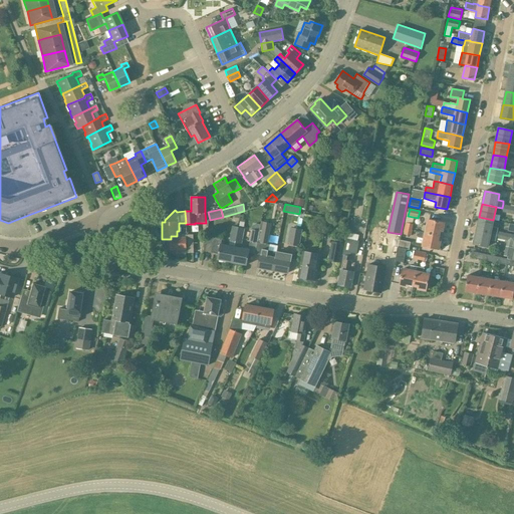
[(479,217),(477,230),(497,235),(497,231),(498,228),(492,227),(493,220),(479,217)]
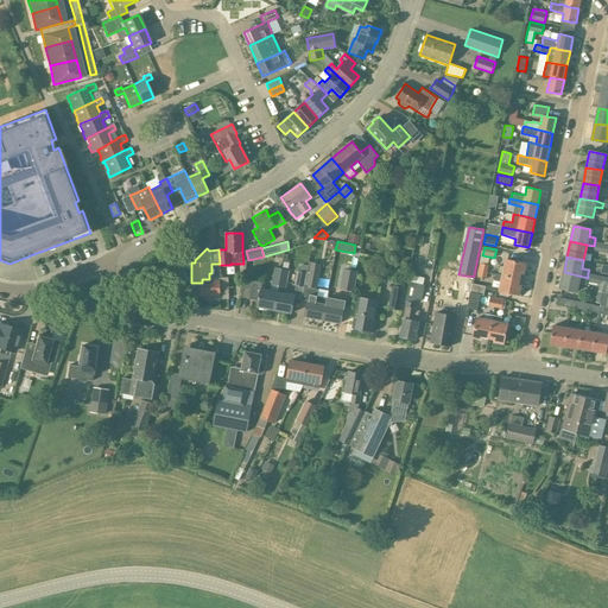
[(504,276),(519,279),(520,272),(523,272),(525,264),(507,259),(505,267),(500,266),(499,274),(504,274),(504,276)]
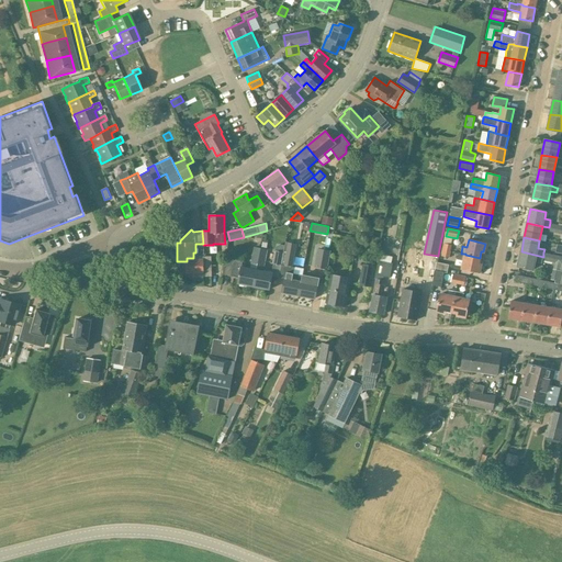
[(281,265),(292,267),(296,244),(285,242),(283,251),(281,265)]
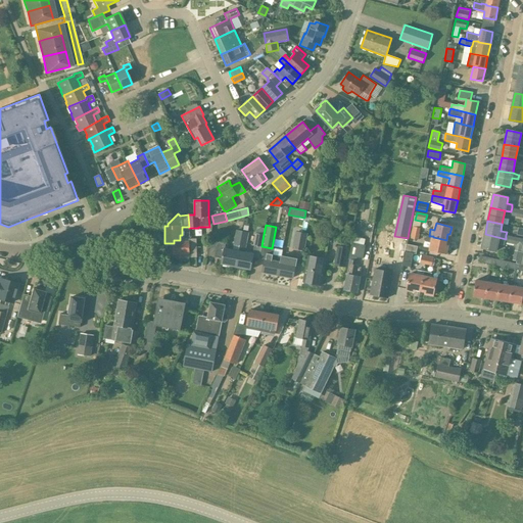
[(243,231),(237,230),(234,244),(240,245),(243,231)]
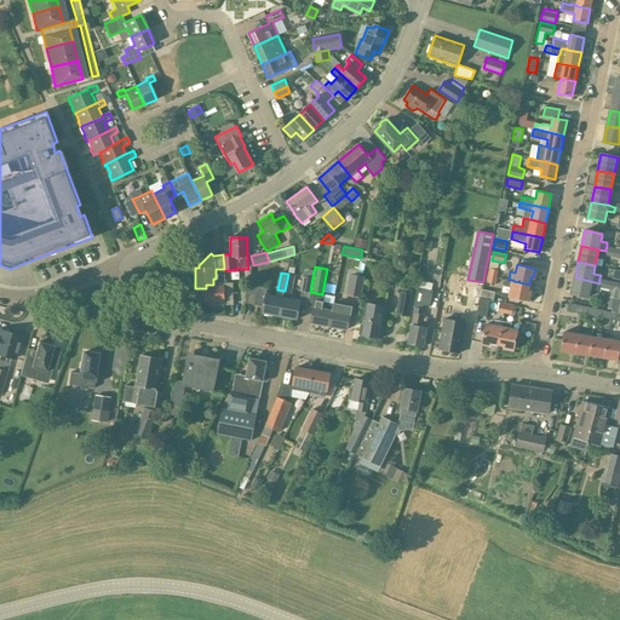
[(280,316),(280,319),(287,321),(287,317),(297,320),(300,300),(291,299),(296,275),(288,274),(285,291),(283,298),(280,316)]
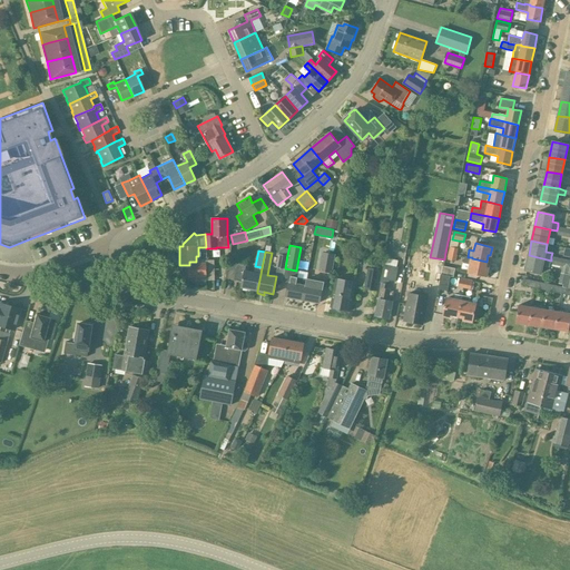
[(335,255),(323,252),(320,271),(332,273),(335,255)]
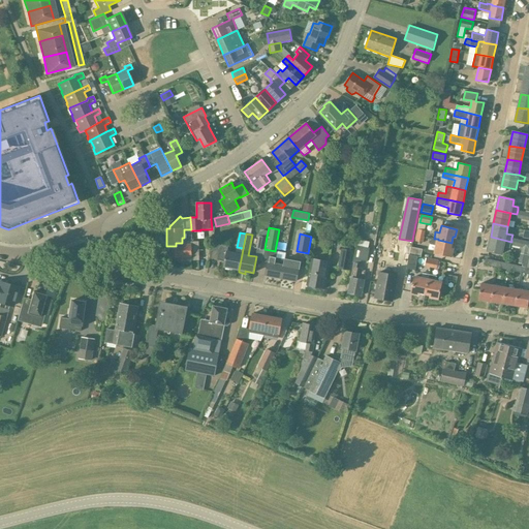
[(396,257),(398,235),(387,234),(385,256),(396,257)]
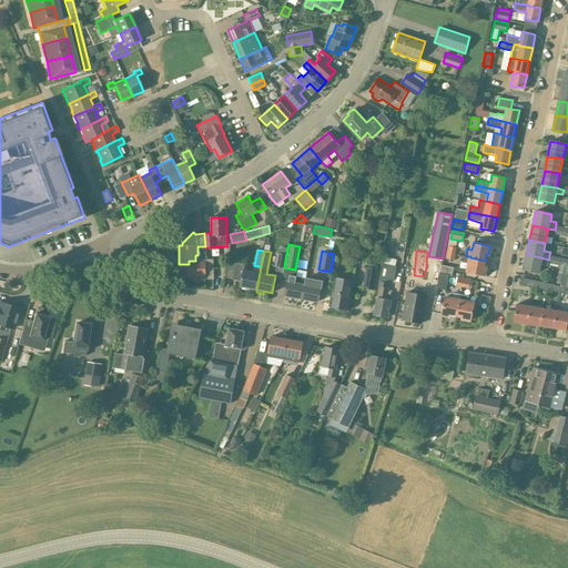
[(284,267),(286,254),(277,253),(275,266),(284,269),(284,267)]
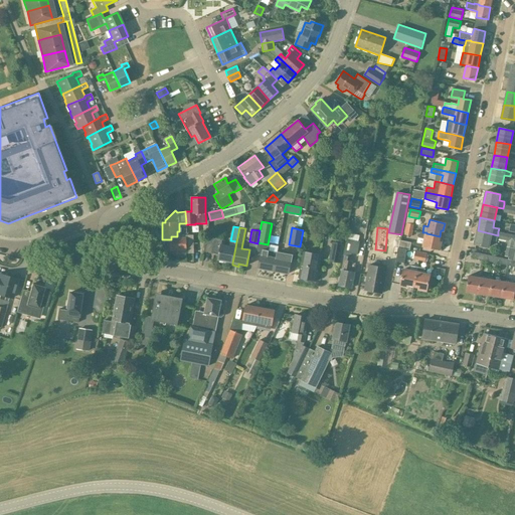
[(232,263),(235,247),(221,244),(222,239),(215,237),(216,231),(208,230),(206,244),(211,245),(209,253),(218,255),(217,260),(232,263)]
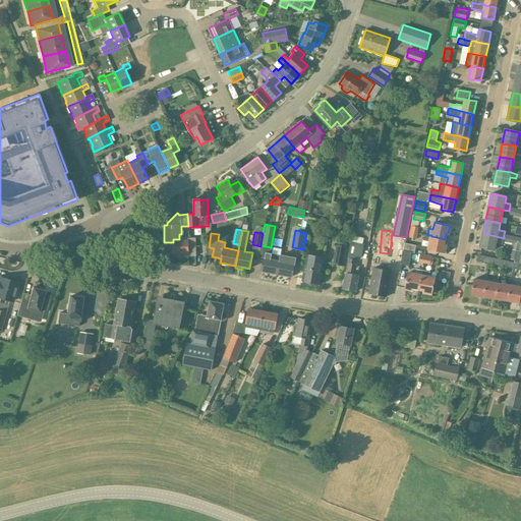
[(483,233),(480,247),(495,249),(496,243),(502,244),(503,241),(504,238),(483,233)]
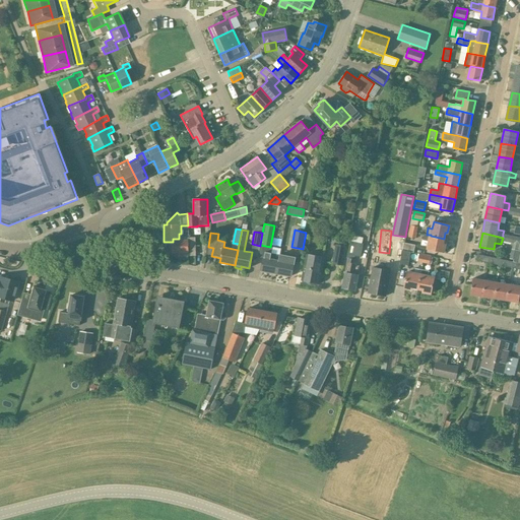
[(188,253),(188,240),(182,240),(181,234),(179,234),(179,239),(173,239),(173,242),(164,242),(164,252),(176,252),(176,256),(182,256),(182,253),(188,253)]
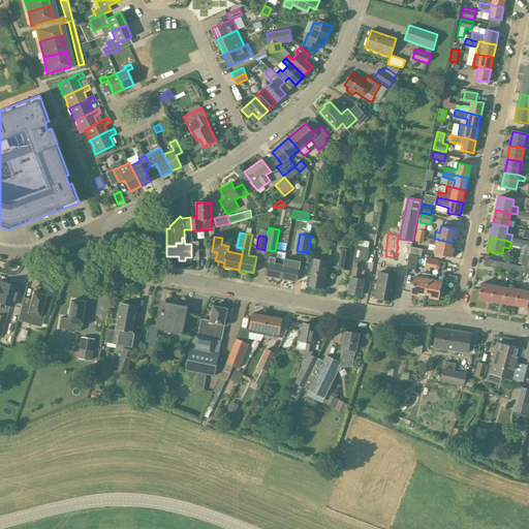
[(438,239),(434,239),(431,238),(430,245),(436,246),(435,253),(450,256),(453,249),(450,248),(452,243),(438,240),(438,239)]
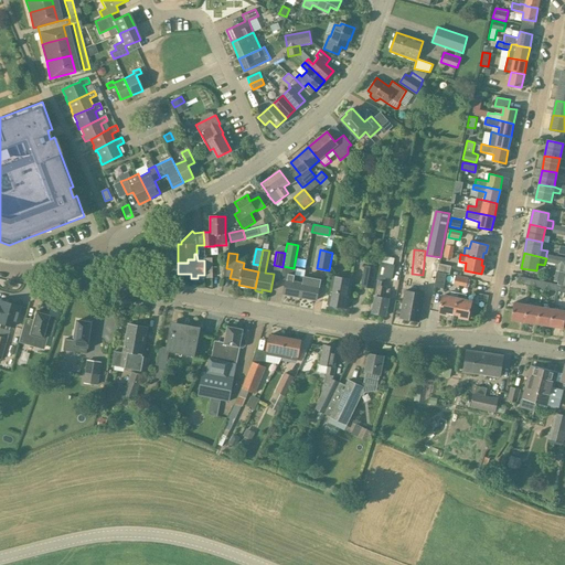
[(204,260),(204,275),(204,278),(213,278),(212,257),(204,258),(204,260)]
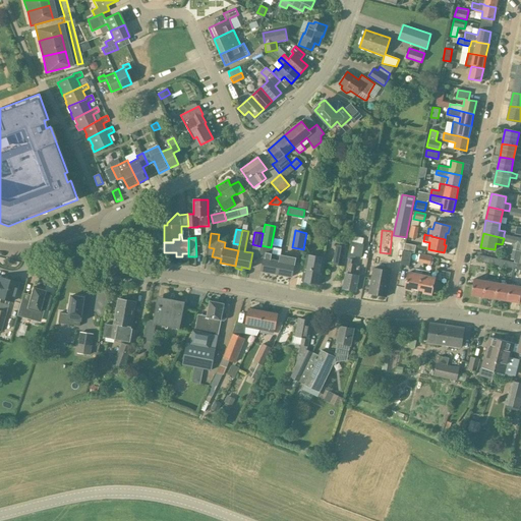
[(515,243),(513,249),(517,250),(515,259),(514,262),(515,262),(519,263),(520,255),(520,241),(504,238),(503,241),(515,243)]
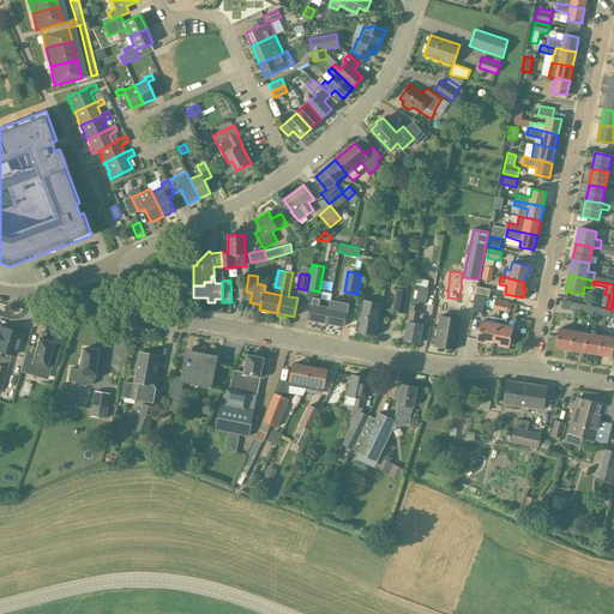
[(408,290),(409,283),(404,283),(403,289),(396,288),(391,311),(405,313),(409,290),(408,290)]
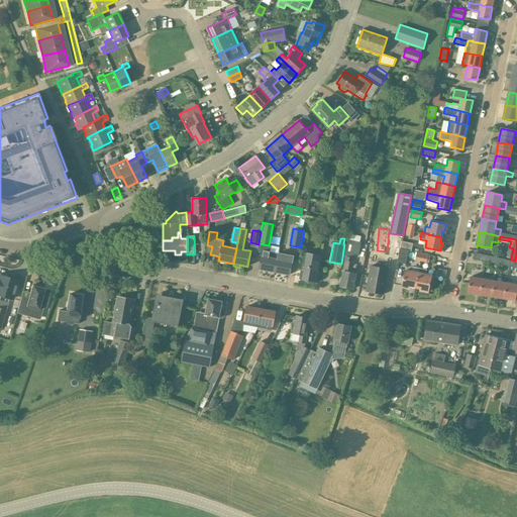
[(366,254),(368,244),(362,242),(347,239),(344,256),(345,256),(340,287),(353,289),(356,274),(353,273),(353,271),(352,271),(354,263),(351,263),(353,254),(358,255),(359,252),(366,254)]
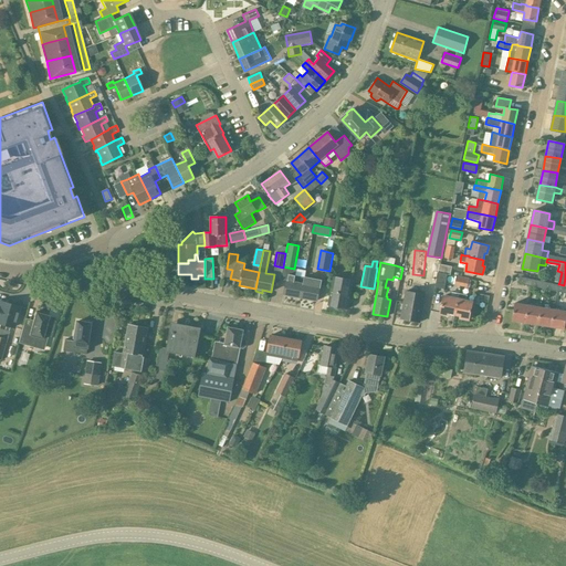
[(439,266),(438,272),(448,274),(451,274),(452,265),(440,263),(440,264),(439,266)]
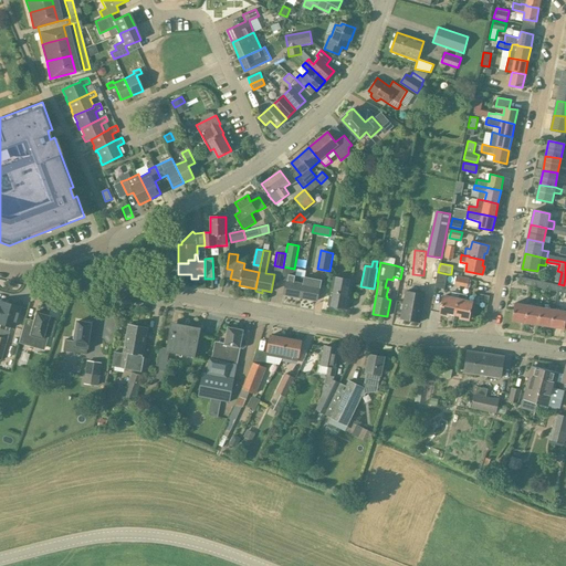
[(448,274),(438,272),(436,287),(444,290),(448,274)]
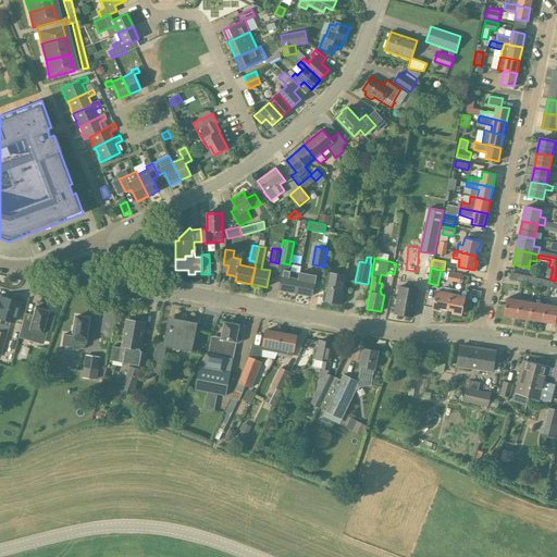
[(299,273),(291,271),(284,270),(283,276),(282,276),(280,289),(296,293),(298,280),(299,273)]
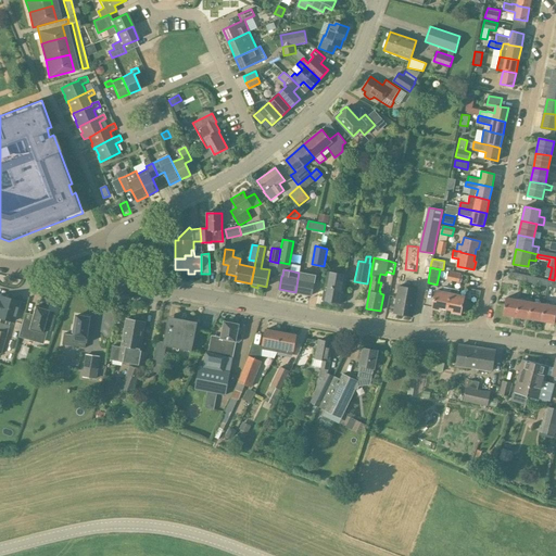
[(316,275),(308,274),(299,272),(299,273),(298,279),(295,292),(312,295),(314,282),(316,275)]
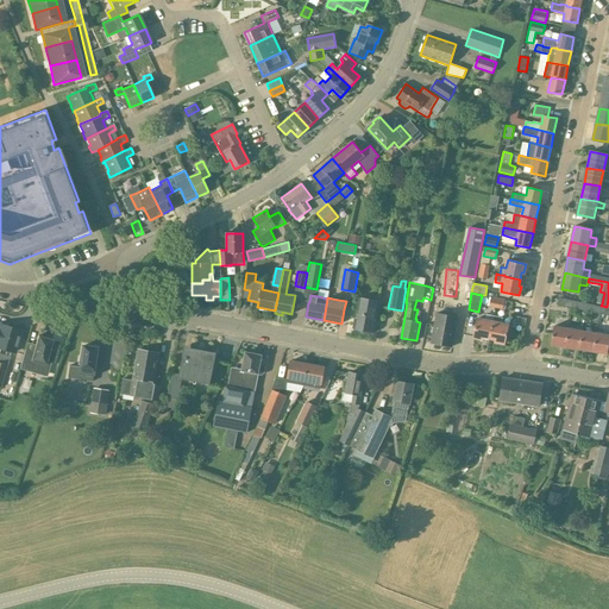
[(375,332),(377,314),(380,302),(358,297),(353,328),(375,332)]
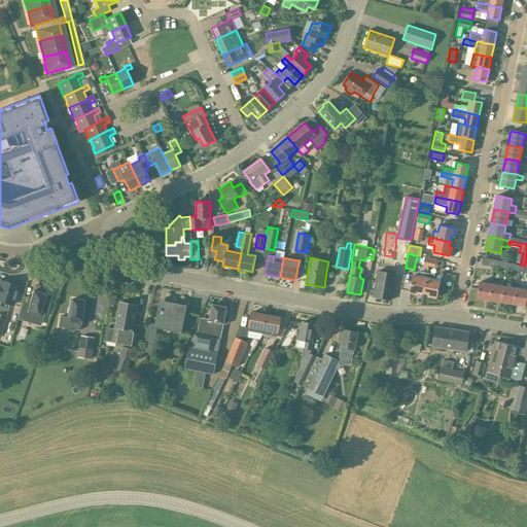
[(495,267),(496,260),(484,258),(483,265),(495,267)]
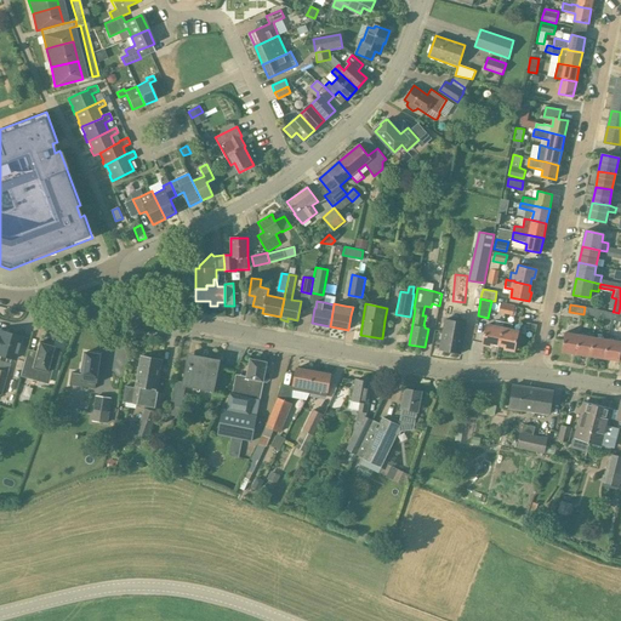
[(598,318),(599,309),(585,307),(584,314),(598,318)]
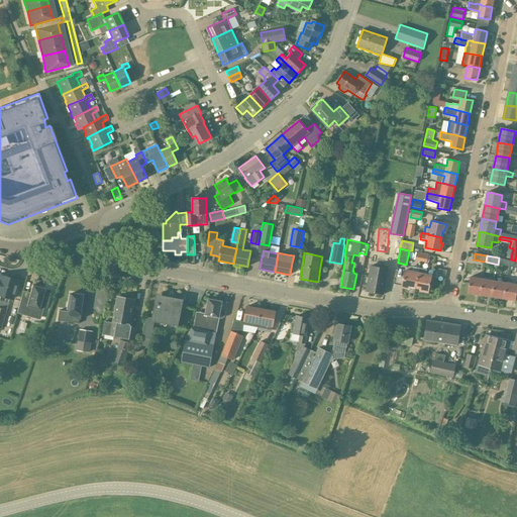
[(511,261),(510,261),(499,257),(498,265),(509,267),(511,261)]
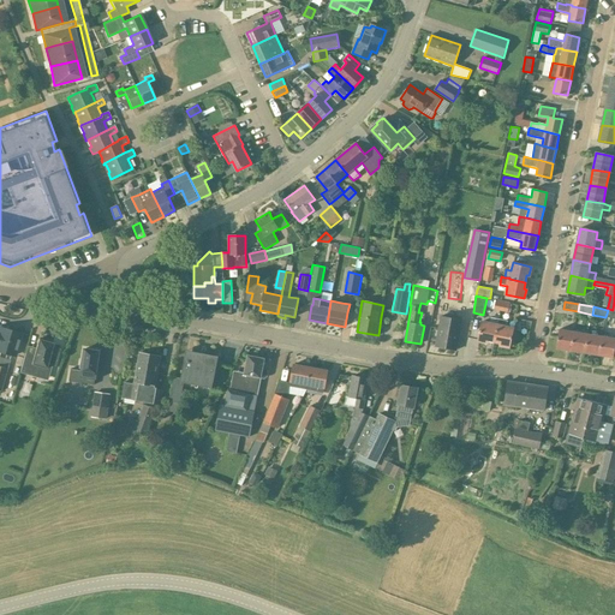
[(457,351),(463,320),(441,316),(435,346),(457,351)]
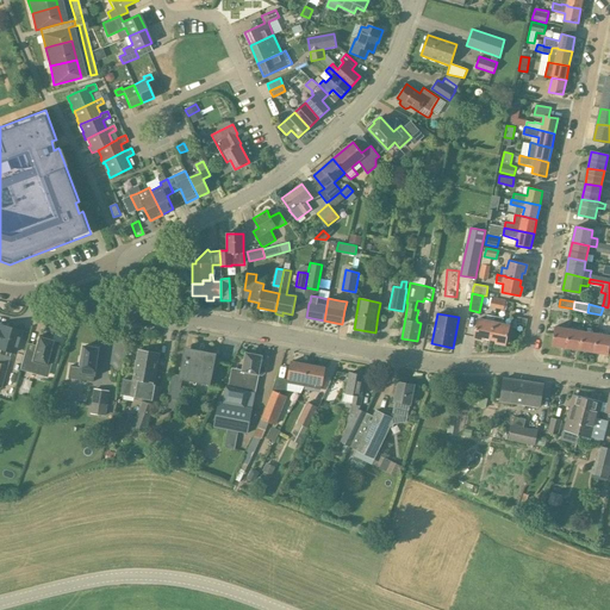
[(491,338),(495,317),(487,315),(486,321),(478,319),(474,337),(483,340),(484,337),(491,338)]
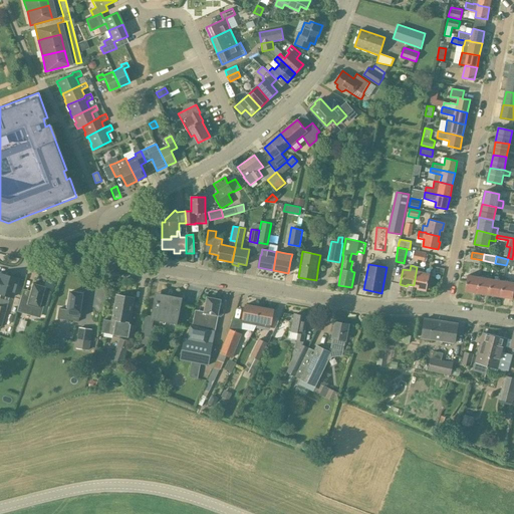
[(417,267),(414,285),(419,286),(419,288),(426,290),(430,275),(423,273),(424,268),(417,267)]
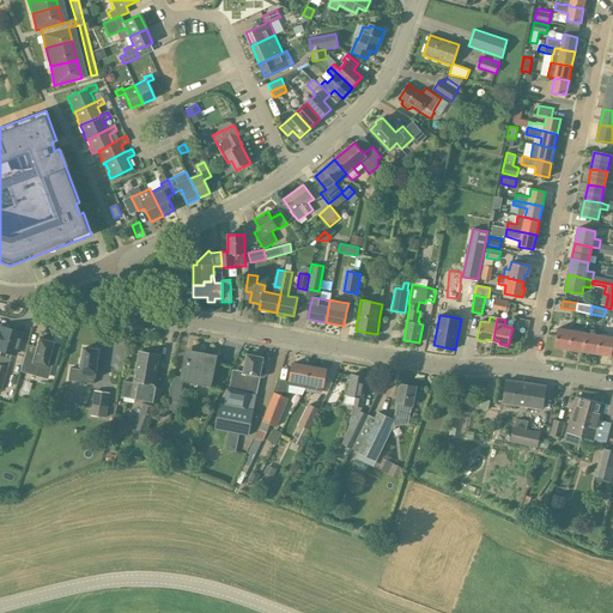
[(569,350),(572,331),(571,331),(571,326),(566,325),(566,329),(558,328),(554,347),(569,350)]
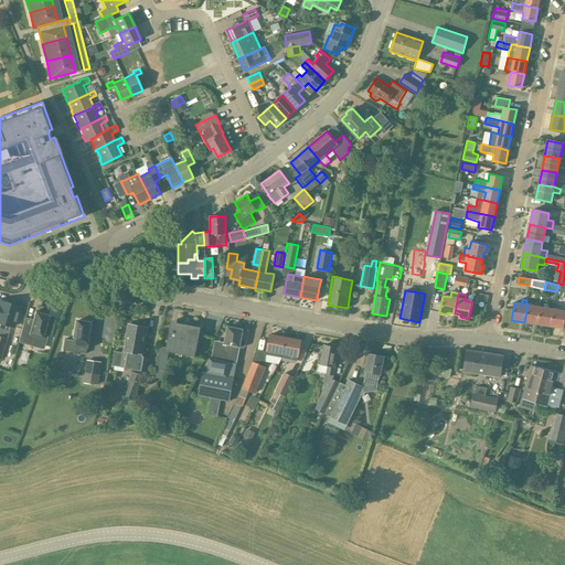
[(0,322),(13,327),(19,307),(0,301),(0,322)]
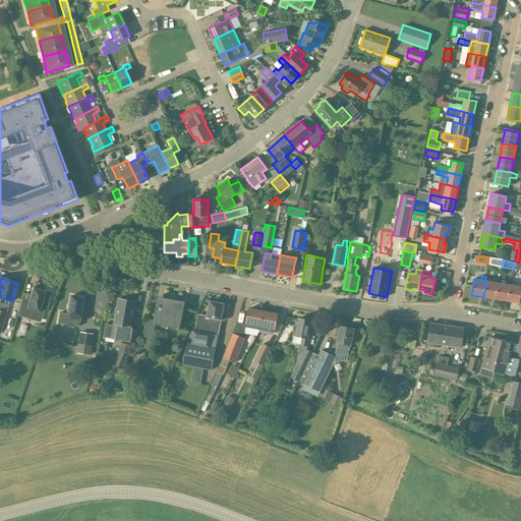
[(496,299),(498,283),(499,279),(494,279),(493,282),(486,281),(483,297),(496,299)]
